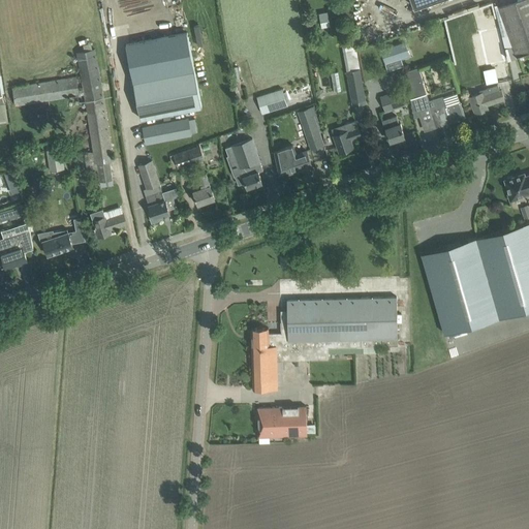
[(528,0),(515,0),(501,5),(514,43),(504,48),(506,58),(506,59),(528,51),(528,0)]
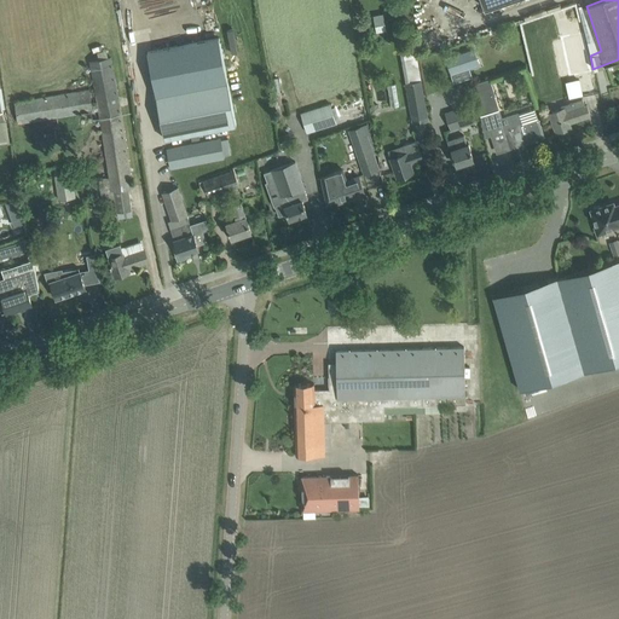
[(376,32),(386,30),(385,13),(374,13),(376,32)]
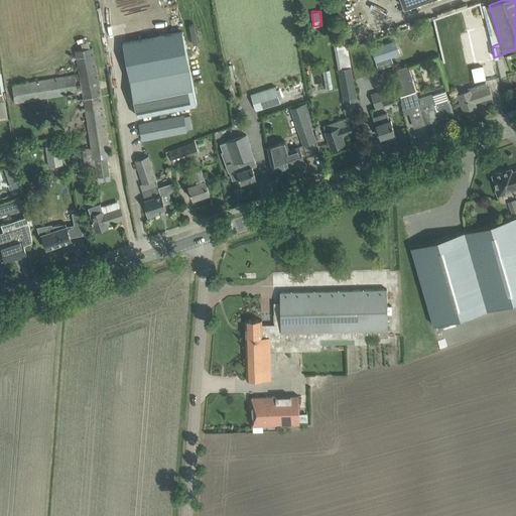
[(182,31),(123,42),(130,80),(190,69),(182,31)]
